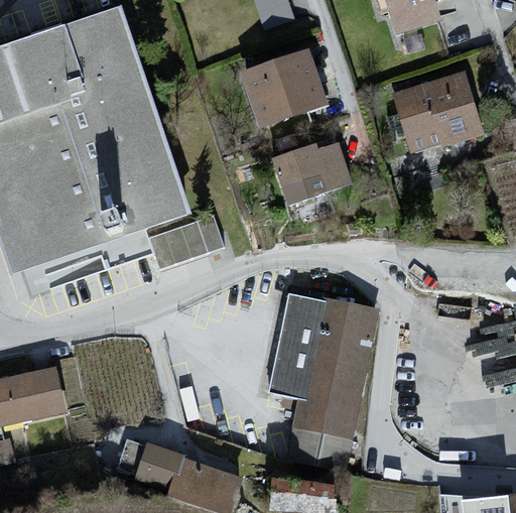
[(257,0),(264,19),(293,10),(289,0),(257,0)]
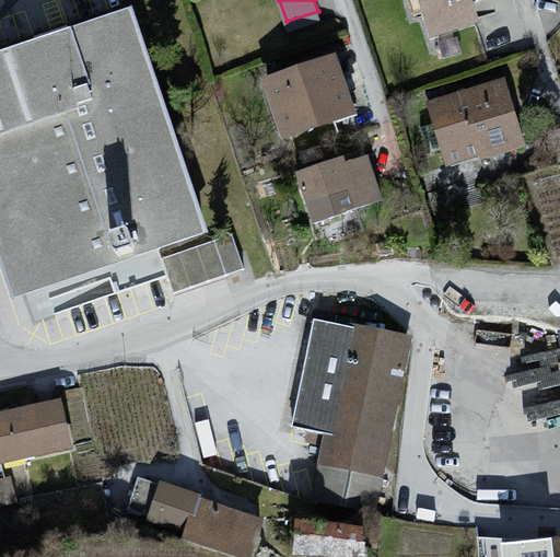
[(415,0),(426,34),(473,19),(467,0),(415,0)]
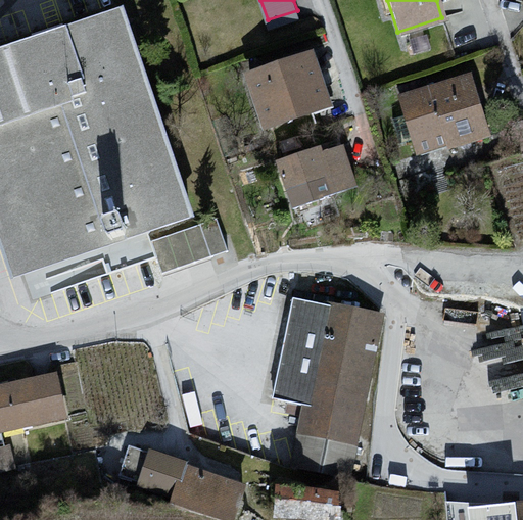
[(121,5),(0,47),(0,232),(15,276),(33,270),(42,294),(159,253),(150,227),(193,211),(121,5)]
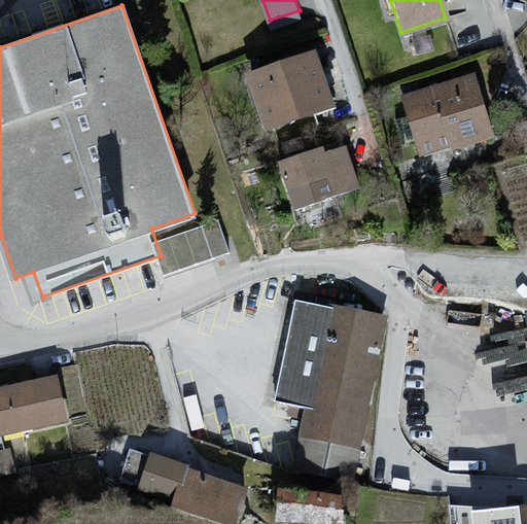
[(316,48),(244,72),(265,132),(337,107),(316,48)]
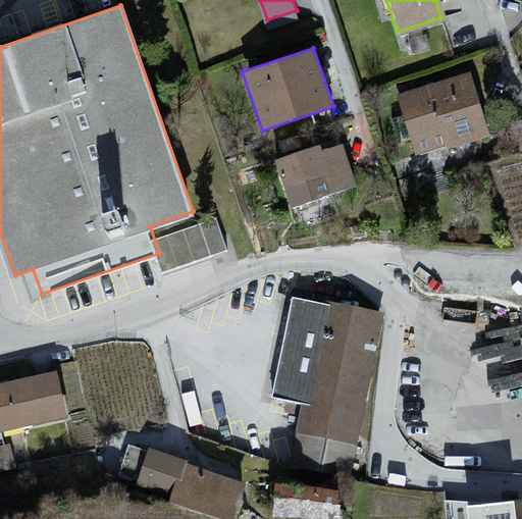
[(466,76),(394,99),(413,161),(485,140),(466,76)]
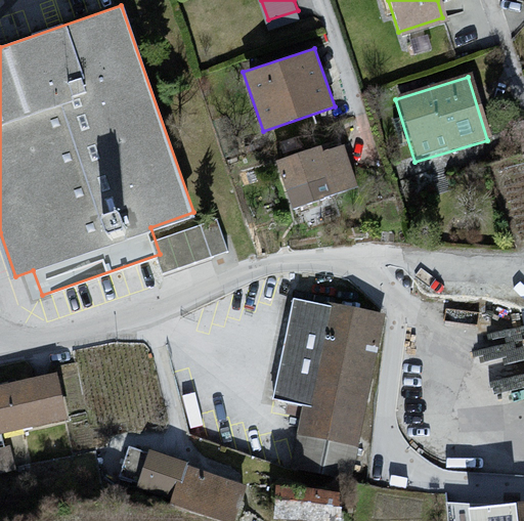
[(340,138),(271,162),(288,212),(356,188),(340,138)]
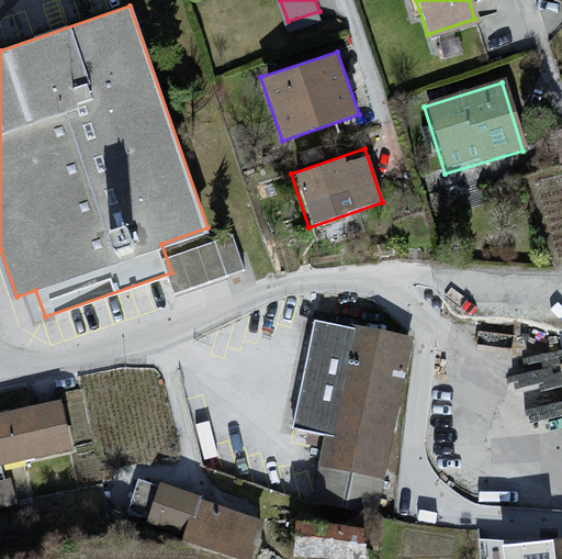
[(411,337),(317,320),(299,424),(335,431),(323,499),(380,509),(411,337)]
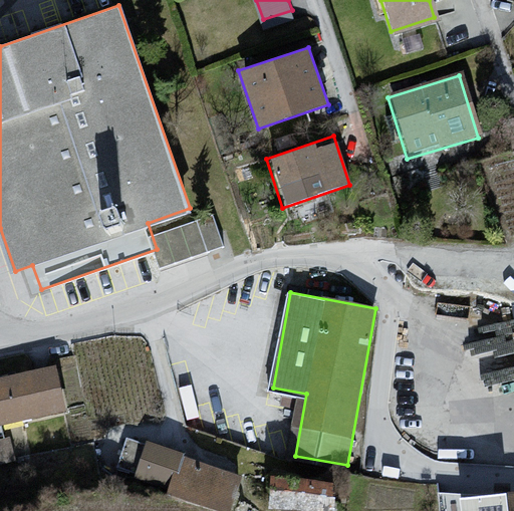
[(513,302),(505,305),(513,345),(513,302)]
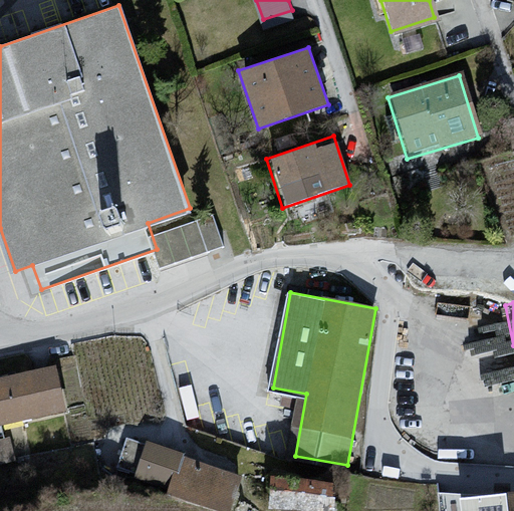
[(50,363),(0,372),(0,427),(61,415),(50,363)]
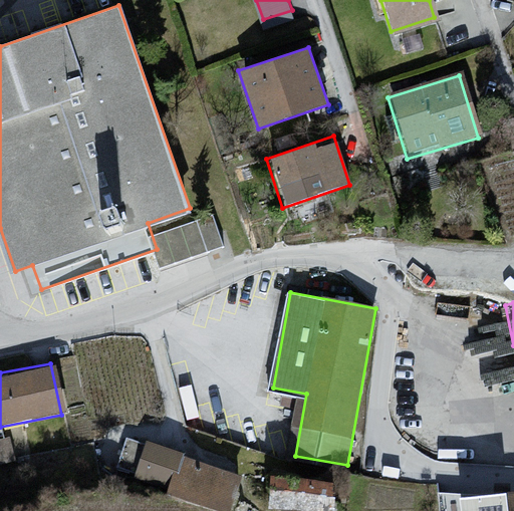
[(166,489),(229,510),(241,473),(148,441),(137,473),(168,484),(166,489)]
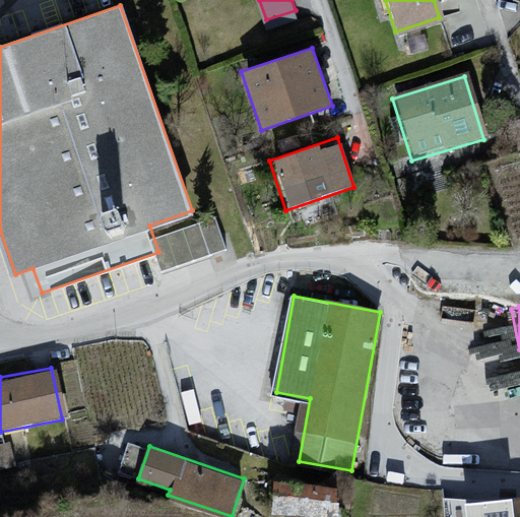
[(337,516),(339,488),(275,480),(273,511),(332,516),(337,516)]
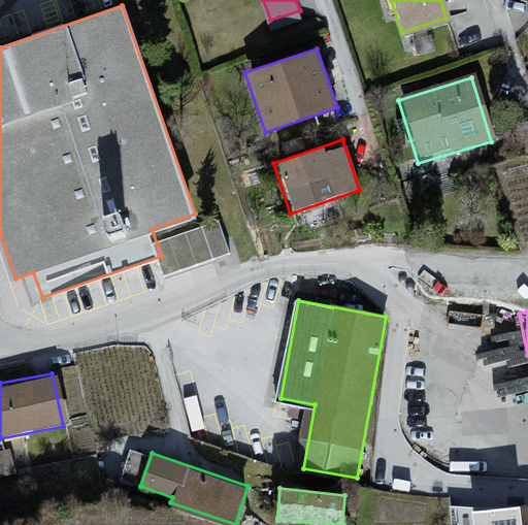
[(527,524),(527,502),(474,509),(475,524),(527,524)]
